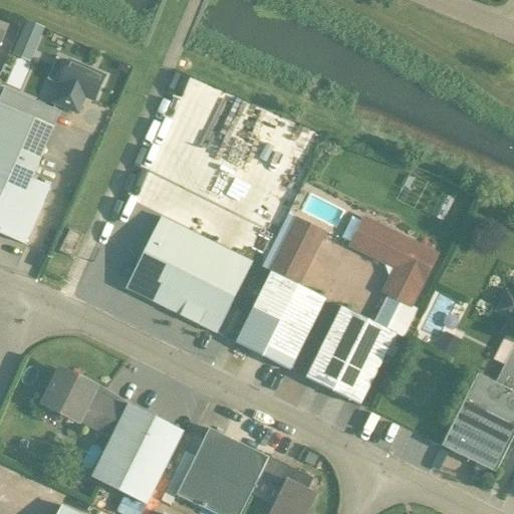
[(25,25),(12,56),(29,63),(42,32),(25,25)]
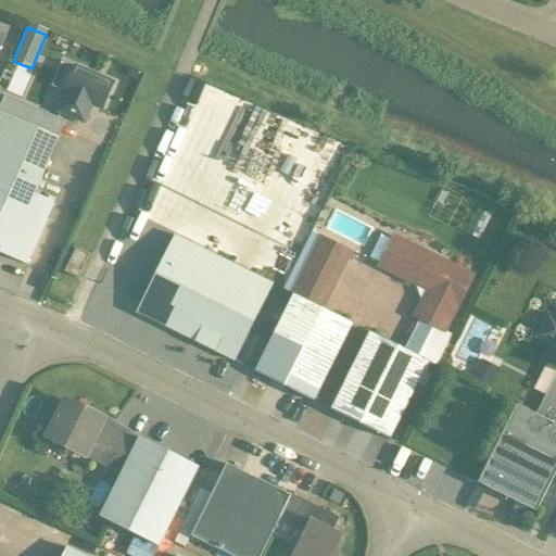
[(62,92),(65,95),(57,112),(83,123),(91,105),(100,110),(112,84),(74,66),(62,92)]
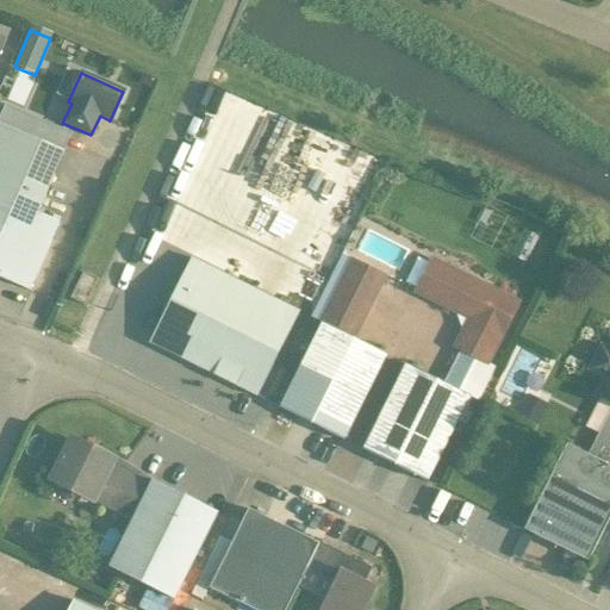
[(0,278),(29,291),(57,224),(37,215),(64,154),(35,142),(43,122),(5,105),(5,107),(0,104),(0,278)]
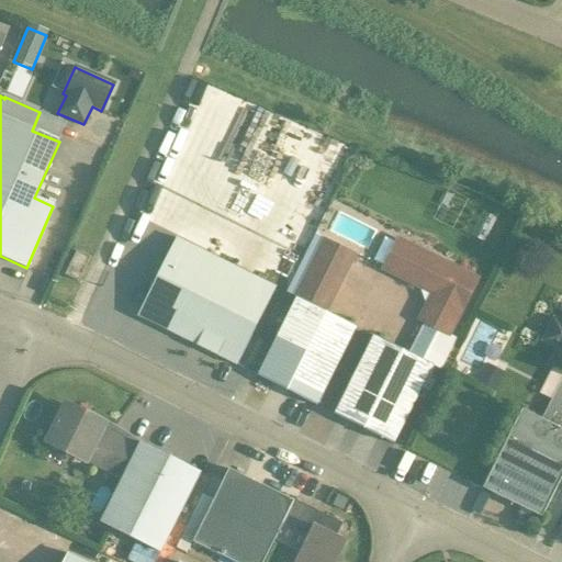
[(255,234),(293,250),(321,188),(282,171),(255,234)]
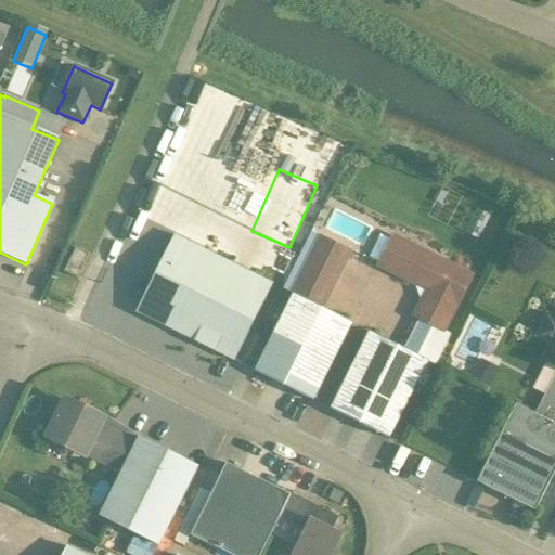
[(271,284),(173,235),(134,313),(233,361),(271,284)]
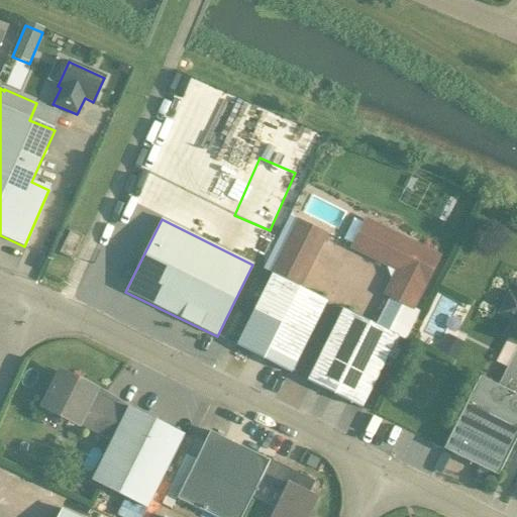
[(290,374),(326,302),(301,289),(327,234),(297,219),(271,274),(235,346),(290,374)]
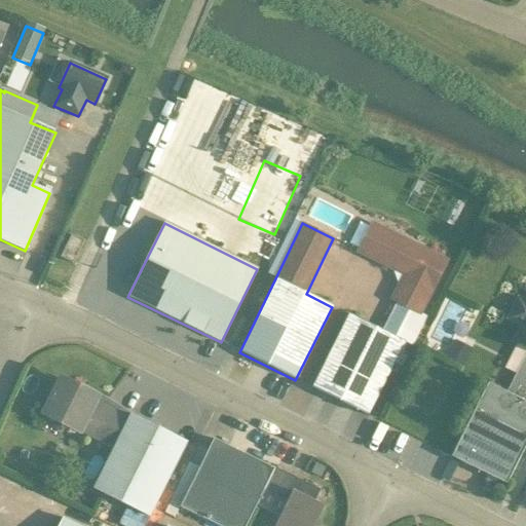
[(371,225),(358,252),(405,274),(392,301),(418,313),(444,262),(371,225)]
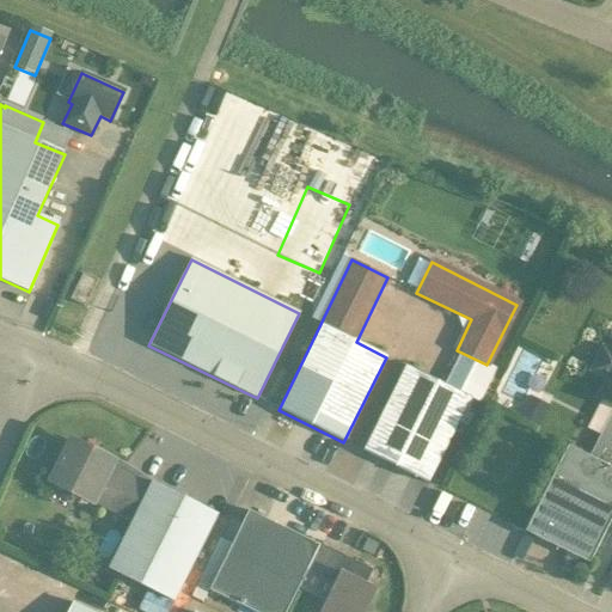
[(598,397),(611,404),(611,353),(603,349),(591,372),(606,379),(598,397)]
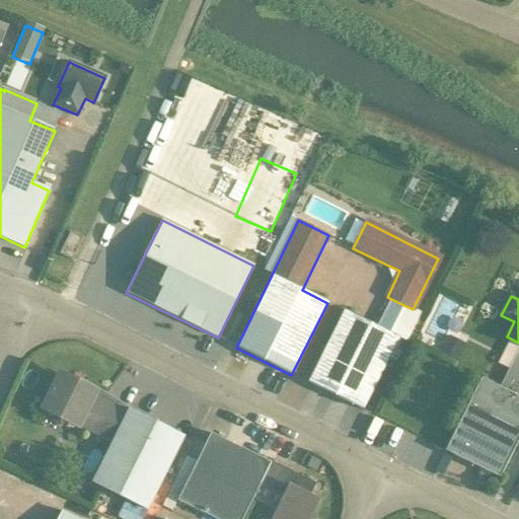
[(398,338),(344,311),(307,383),(363,411),(398,338)]
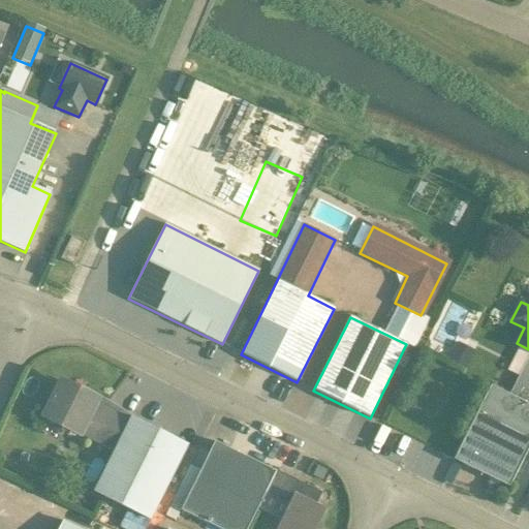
[(490,386),(453,460),(461,464),(508,488),(528,446),(528,354),(508,396),(490,386)]
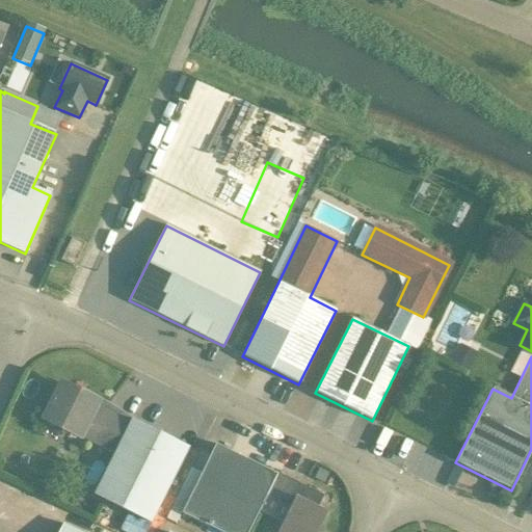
[(131,420),(60,381),(43,419),(114,454),(94,495),(151,523),(188,448),(131,420)]
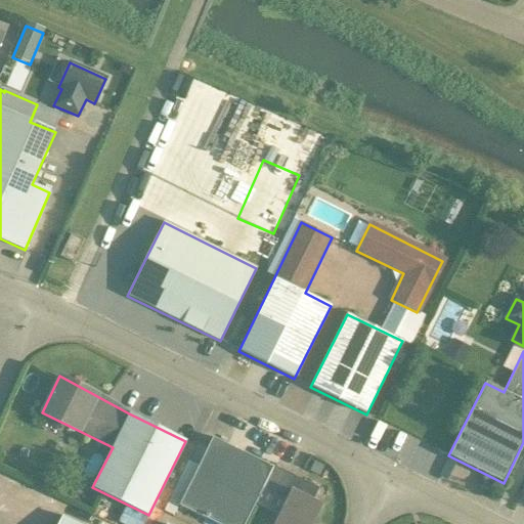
[(310,523),(320,505),(312,500),(318,488),(263,462),(262,463),(213,439),(180,506),(217,523),(245,523),(262,488),(288,500),(275,523),(310,523)]
